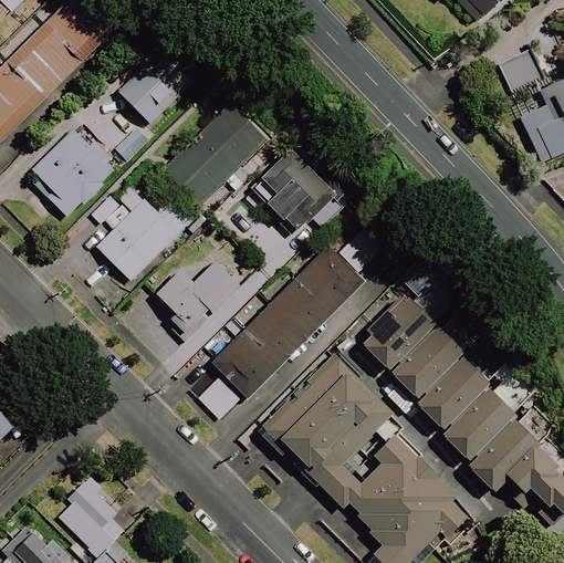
[(0,0),(0,21),(11,11),(12,9),(21,0),(0,0)]
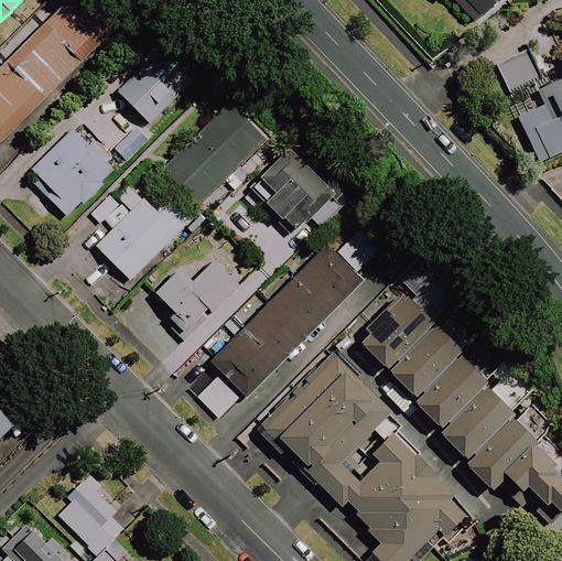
[(115,29),(86,0),(67,0),(0,67),(0,139),(2,141),(96,47),(115,29)]
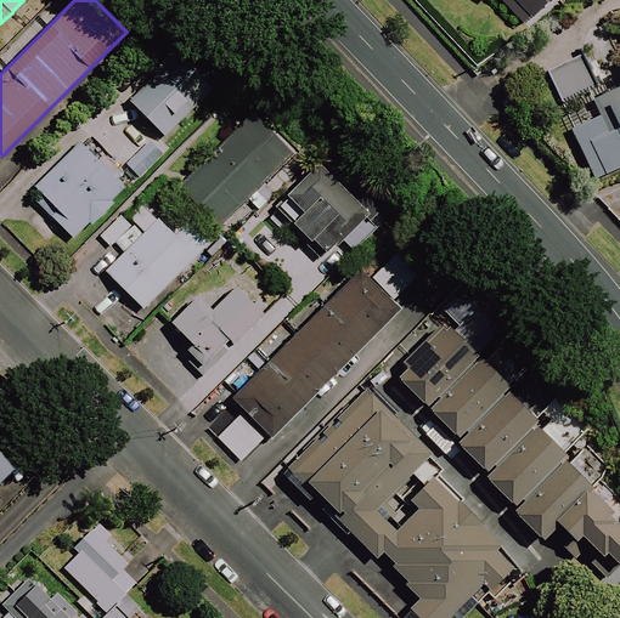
[(501,0),(527,24),(550,0),(501,0)]
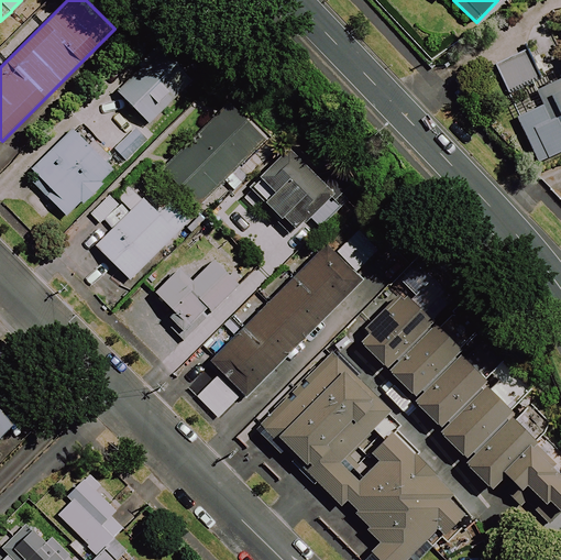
[(194,78),(161,45),(117,90),(150,123),(194,78)]
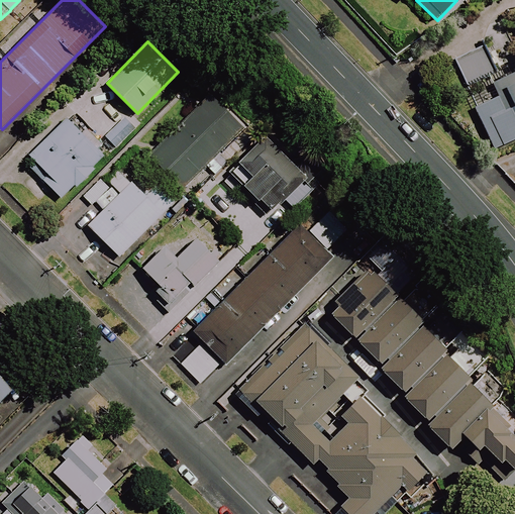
[(514,54),(514,73),(496,81),(483,48),(455,61),(493,148),(514,138),(514,54)]
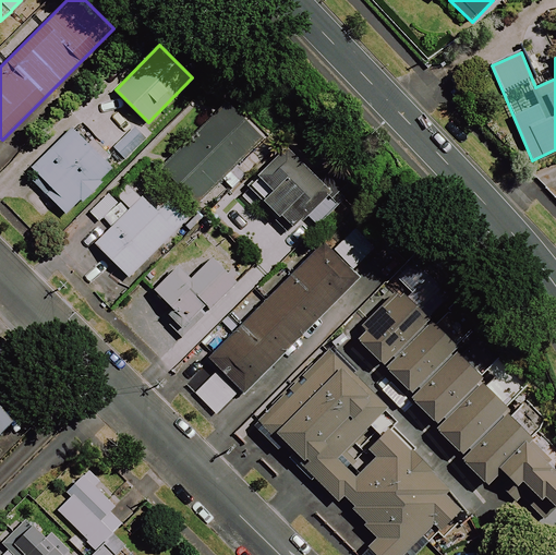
[(197,202),(222,176),(231,184),(245,169),(237,161),(261,136),(227,105),(165,170),(197,202)]
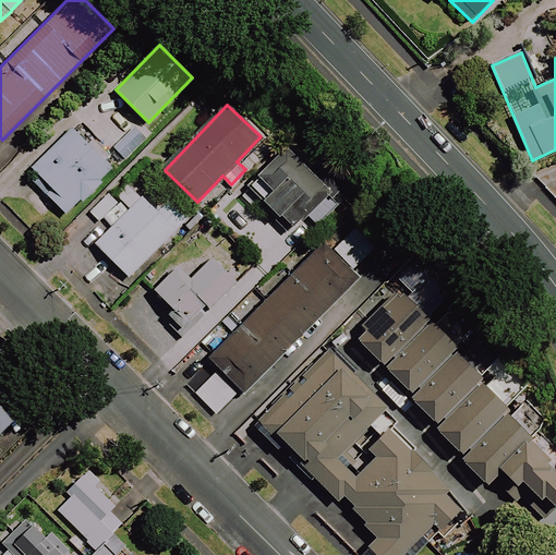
[(113,170),(74,129),(33,167),(51,188),(46,192),(68,215),(113,170)]
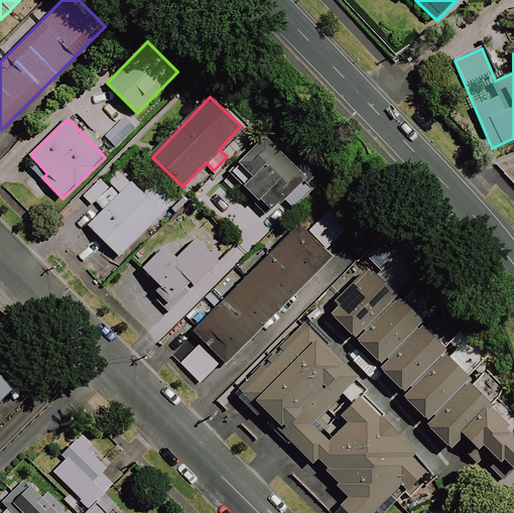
[(307,175),(263,135),(229,172),(273,213),(307,175)]
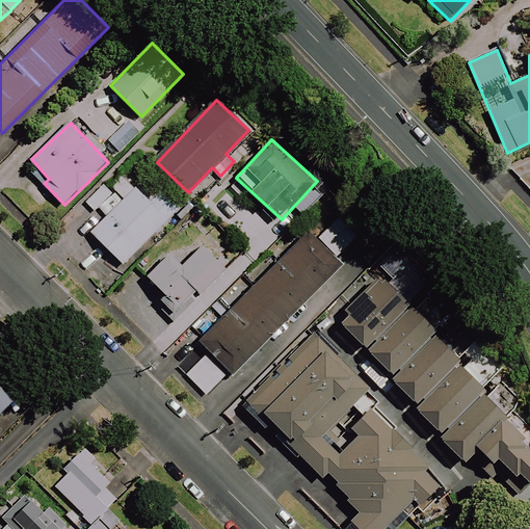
[(113,193),(104,183),(85,202),(95,211),(113,193)]
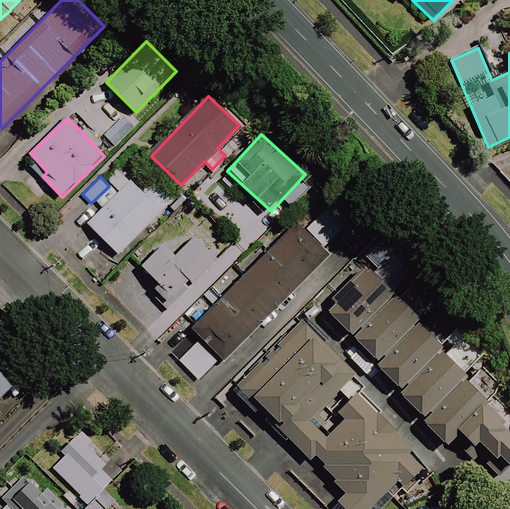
[(175,197),(155,177),(141,190),(130,180),(88,223),(119,254),(175,197)]
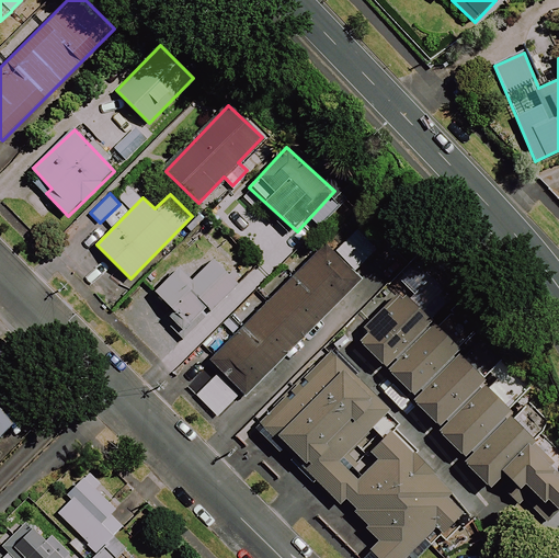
[(357,228),(334,251),(326,243),(212,362),(220,369),(195,396),(217,417),(242,390),(250,398),(364,280),(356,273),(379,249),(357,228)]
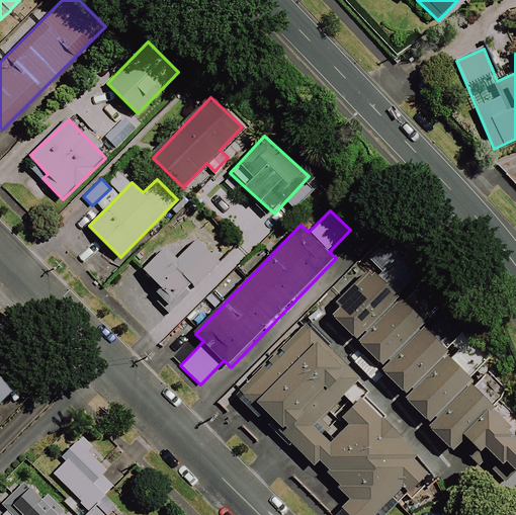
[(210,239),(187,216),(139,264),(175,301),(189,286),(192,289),(221,262),(204,246),(210,239)]
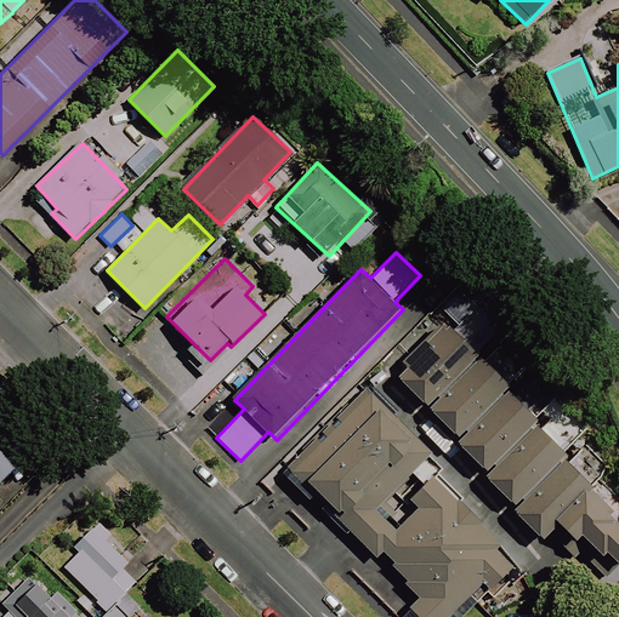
[(424,406),(477,358),(443,320),(390,370),(424,406)]
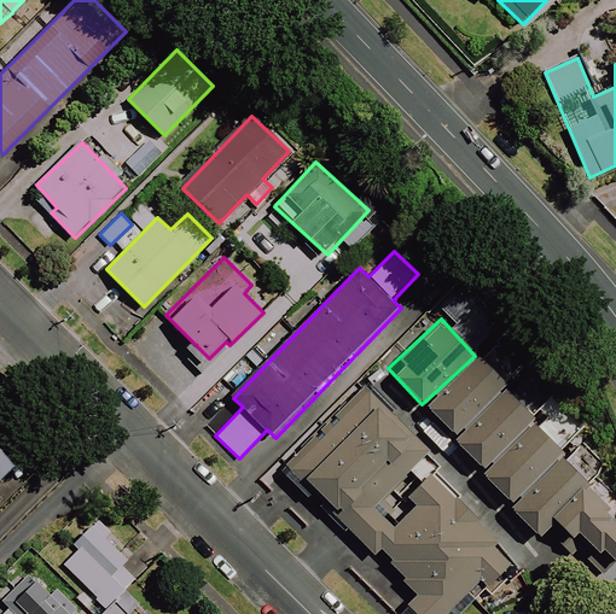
[(475,356),(422,404),(426,410),(424,413),(448,438),(504,386),(475,356)]
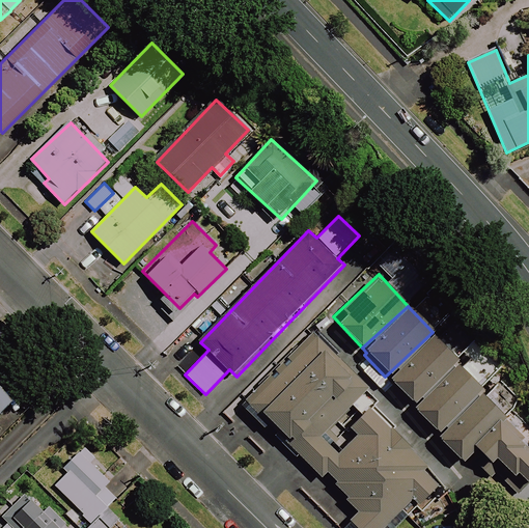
[(321,434),(369,389),(315,332),(247,396),(323,477),(327,473),(360,509),(352,518),(360,527),(384,527),(390,523),(394,527),(396,527),(445,483),(371,405),(349,426),(357,436),(338,453),(321,434)]
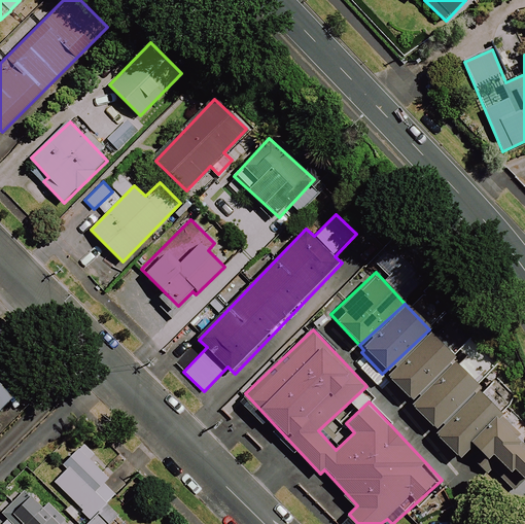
[(429,329),(382,374),(409,403),(456,358),(429,329)]
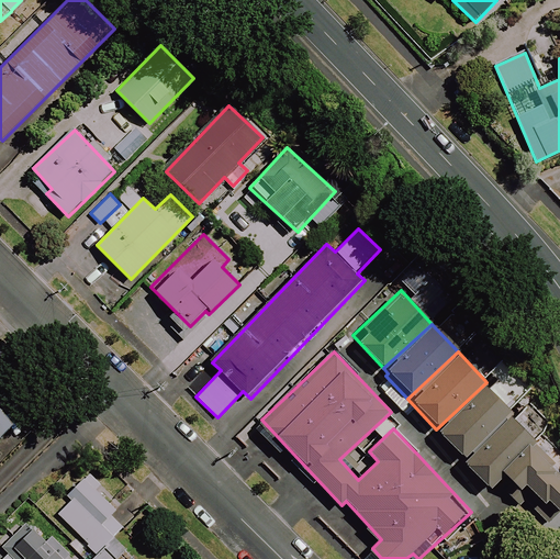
[(486,382),(436,429),(461,457),(512,411),(486,382)]
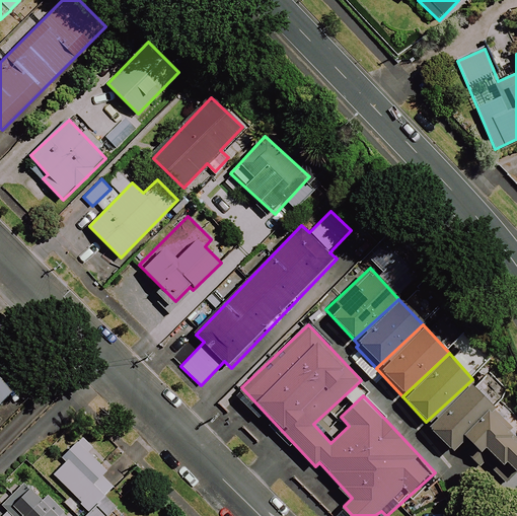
[(448,446),(453,451),(468,437),(464,433),(496,403),(495,402),(472,379),(426,422),(448,446)]
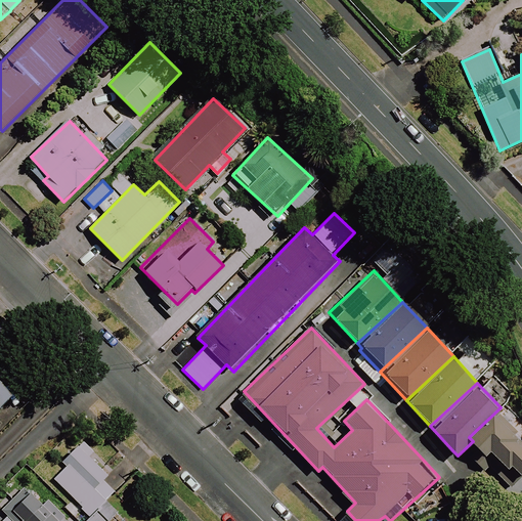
[(469,437),(473,441),(485,456),(490,450),(518,480),(521,476),(521,431),(501,407),(469,437)]
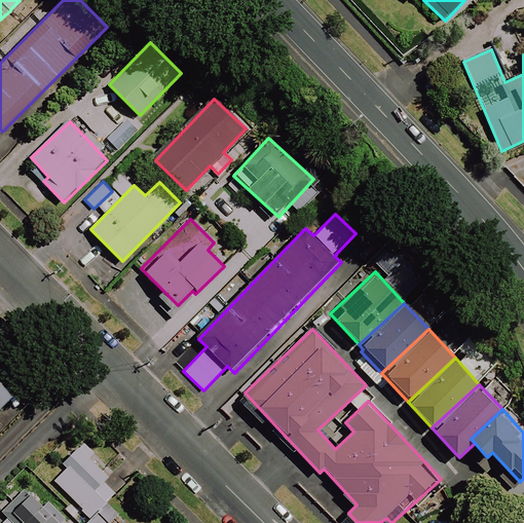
[(121,484),(81,445),(51,477),(91,516),(121,484)]
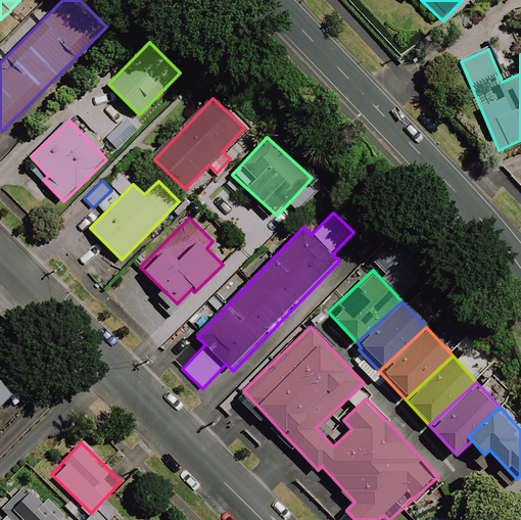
[(2,519),(64,519),(67,517),(42,489),(36,495),(27,485),(3,507),(9,514),(2,519)]
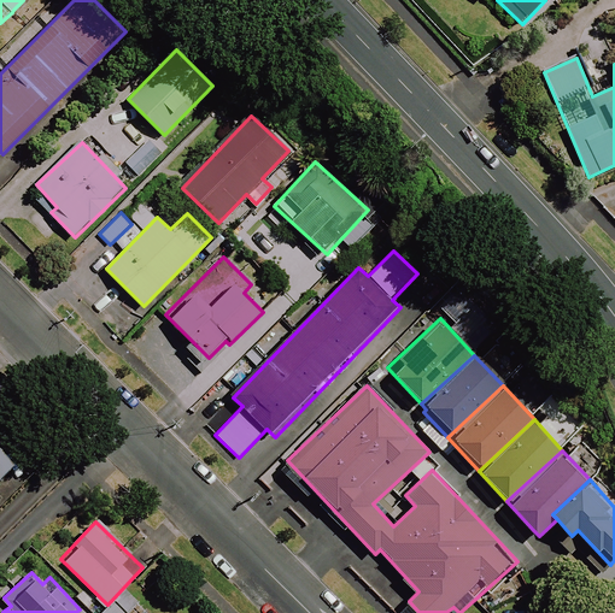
[(150,612),(127,588),(100,612),(150,612)]
